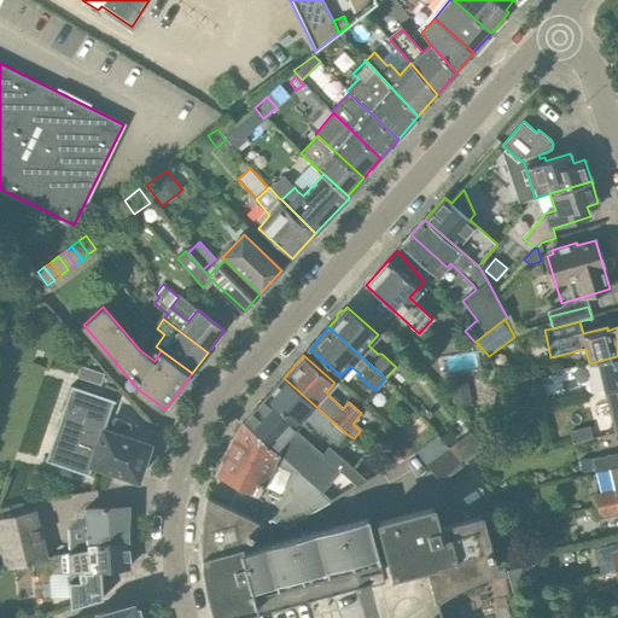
[(617,356),(599,361),(606,391),(617,388),(617,356)]
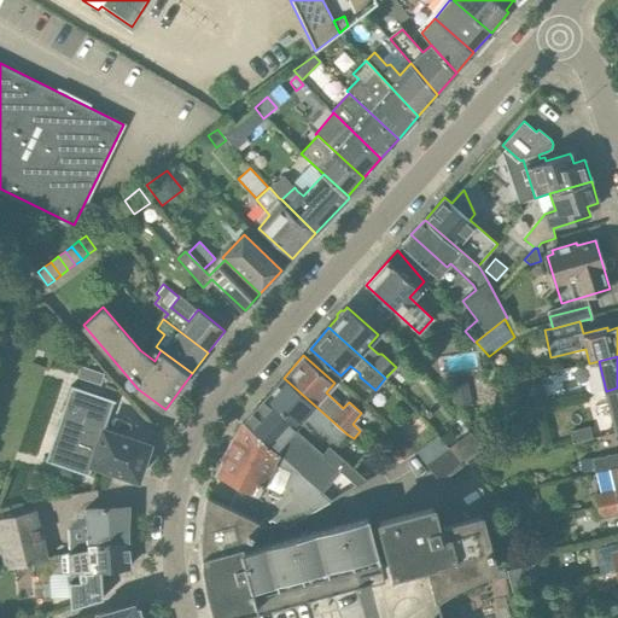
[(104,374),(80,367),(76,378),(100,385),(104,374)]
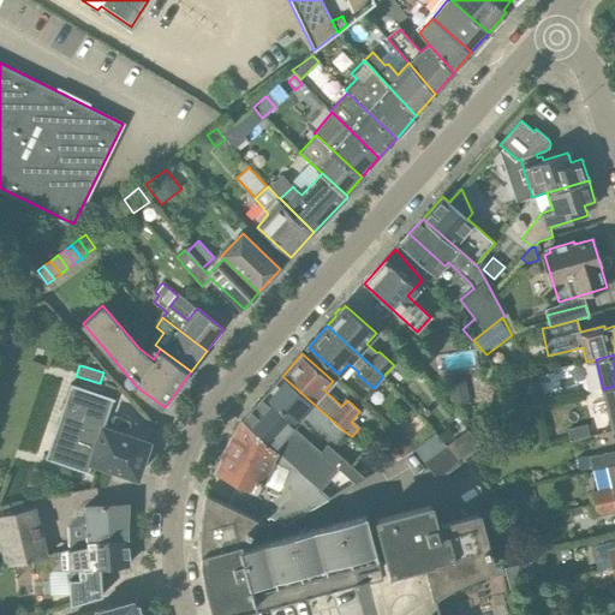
[(264,395),(296,423),(305,413),(338,442),(345,434),(346,433),(282,376),(264,395)]
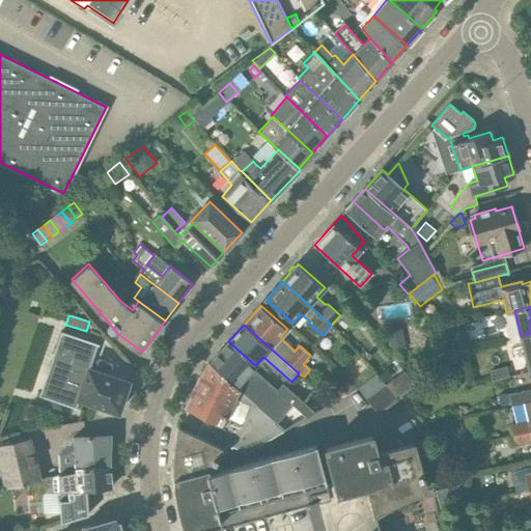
[(469,345),(465,328),(453,331),(457,348),(469,345)]
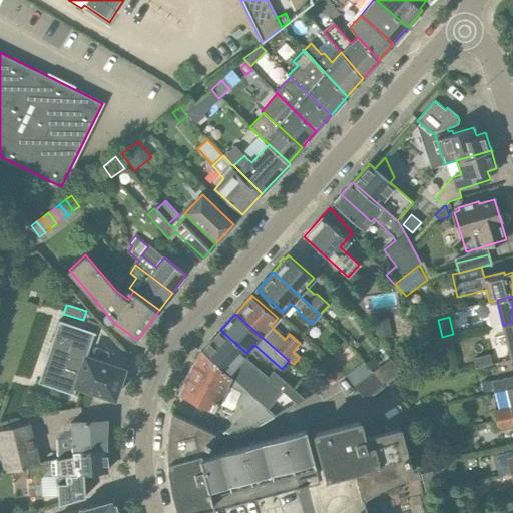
[(376,340),(393,337),(390,318),(373,321),(376,340)]
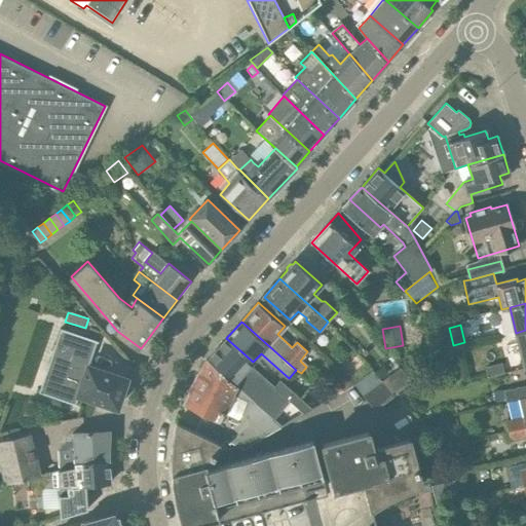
[(98,342),(99,341),(61,328),(48,363),(59,367),(49,396),(76,405),(77,404),(76,403),(79,395),(117,408),(126,378),(88,365),(97,342),(98,342)]
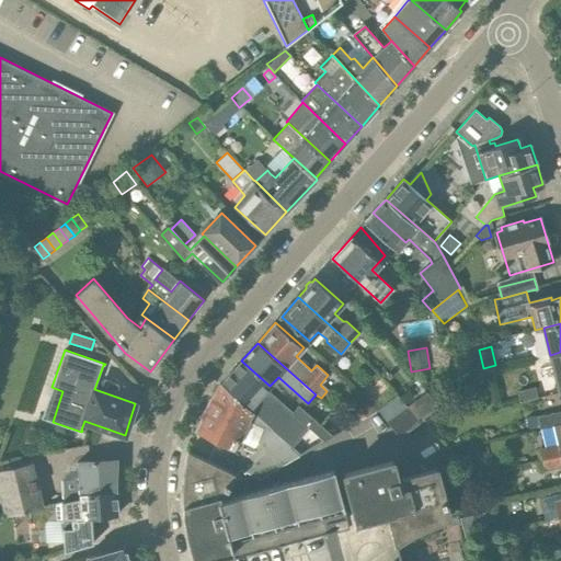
[(560,352),(550,355),(559,393),(560,392),(560,352)]
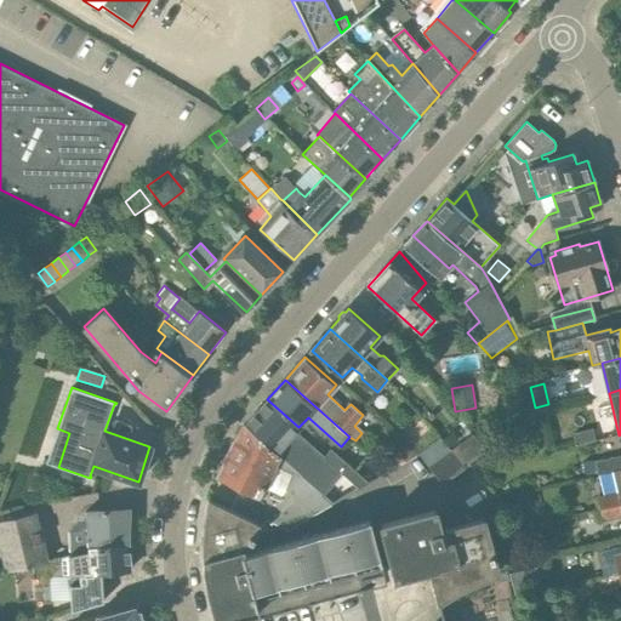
[(246,423),(335,503),(370,484),(331,449),(325,456),(296,431),(298,427),(267,399),(246,423)]
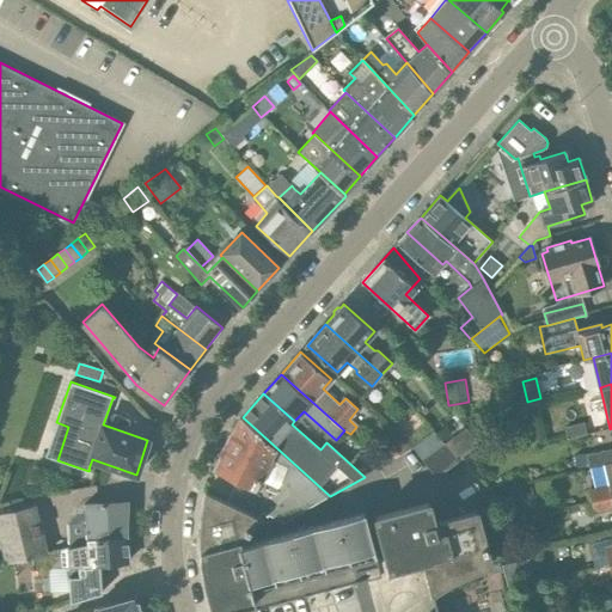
[(226,502),(256,516),(259,518),(262,513),(285,522),(330,496),(243,417),(230,434),(213,470),(237,481),(226,502)]
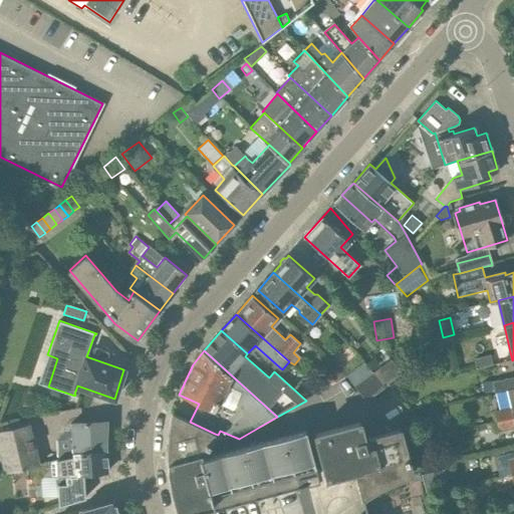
[(477,368),(493,365),(491,356),(475,360),(477,368)]
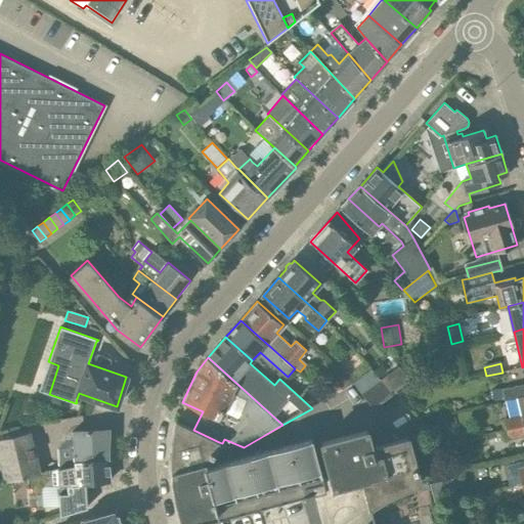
[(380,380),(392,394),(409,381),(398,366),(380,380)]
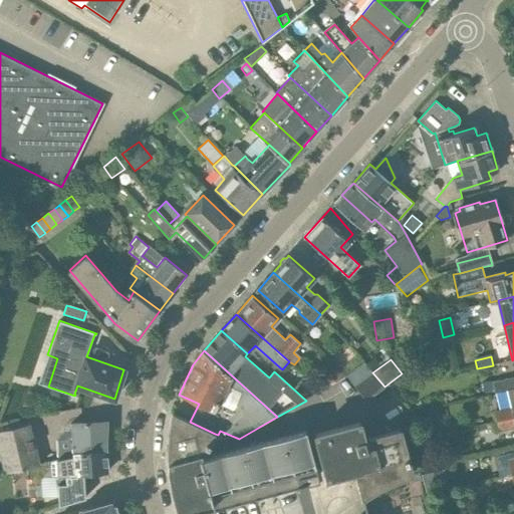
[(386,388),(384,387),(372,372),(364,362),(345,376),(366,402),(386,388)]
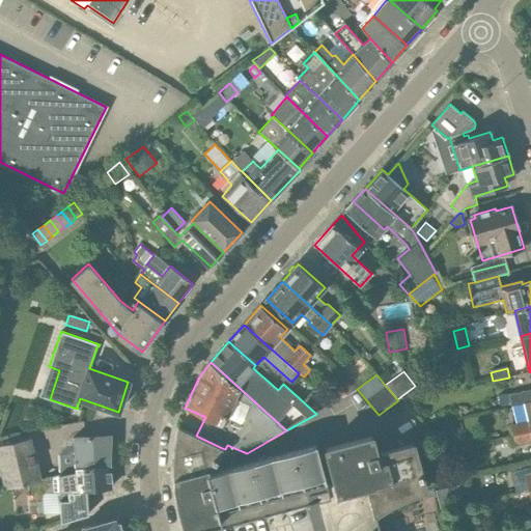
[(333,402),(357,389),(344,376),(325,395),(333,402)]
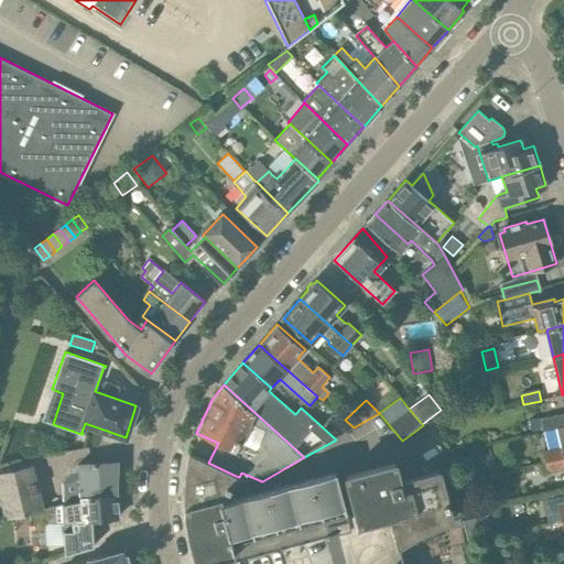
[(563,413),(541,419),(543,430),(543,432),(556,429),(563,426),(563,413)]
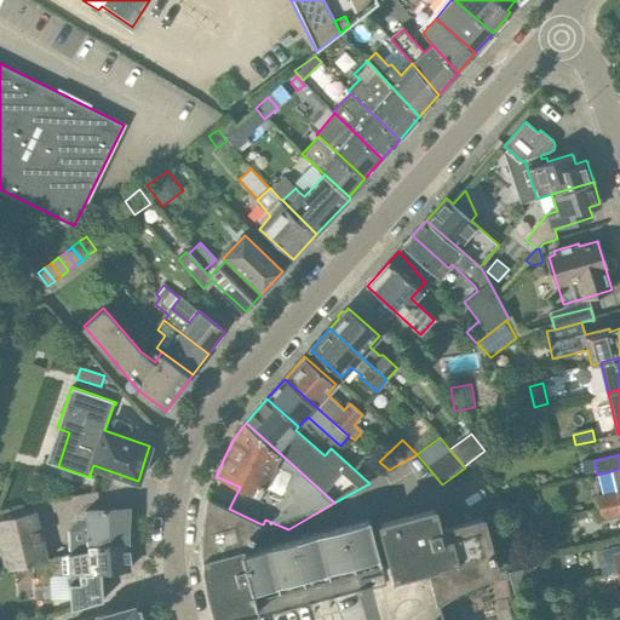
[(585,475),(597,472),(595,460),(595,459),(583,461),(585,475)]
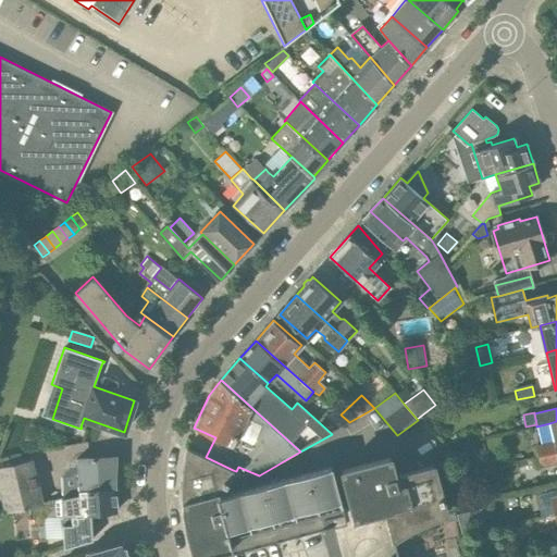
[(556,421),(549,423),(554,443),(535,447),(539,458),(556,453),(556,421)]
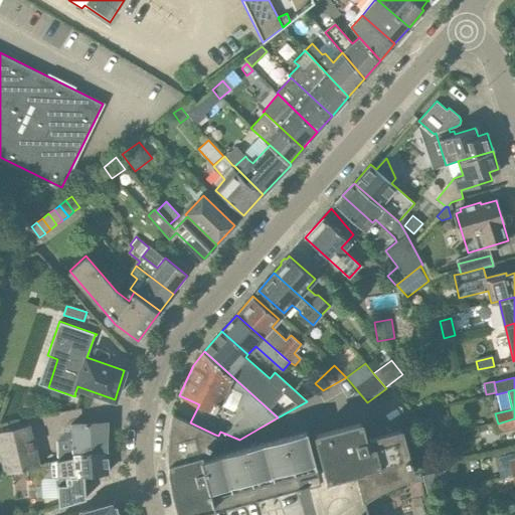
[(209,447),(215,435),(190,422),(181,417),(180,420),(178,438),(177,456),(178,467),(180,485),(183,497),(187,514),(200,512),(201,514),(207,514),(321,485),(306,432),(212,457),(209,447)]
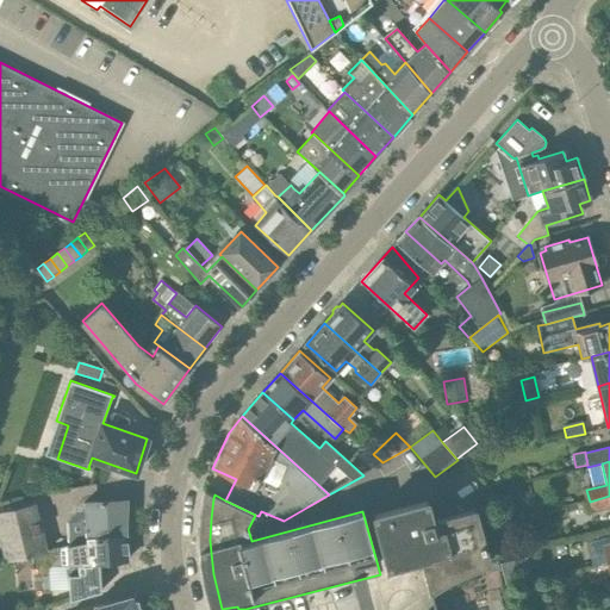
[(609,496),(590,502),(592,512),(609,508),(609,496)]
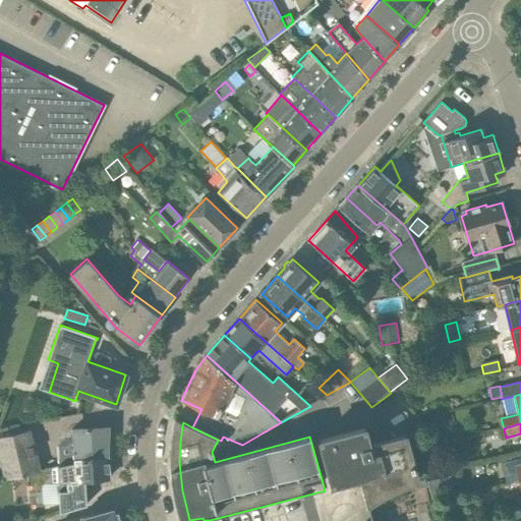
[(59,447),(61,468),(108,457),(109,427),(72,429),(74,446),(59,447)]
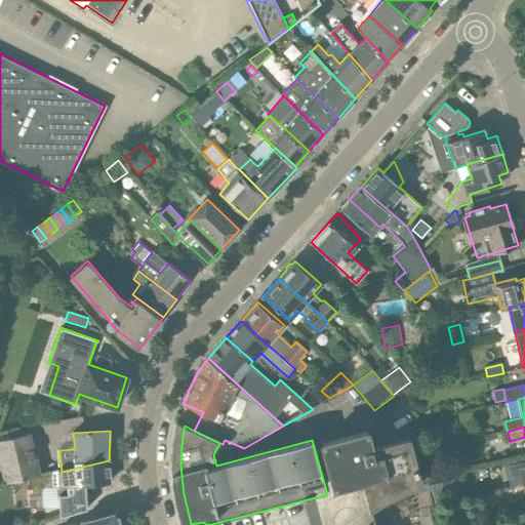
[(0,458),(7,485),(41,476),(30,434),(0,441),(0,458)]
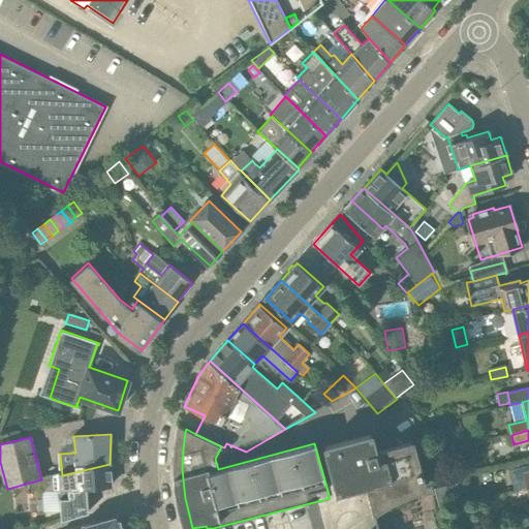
[(359,448),(355,438),(324,446),(336,492),(367,484),(374,511),(397,498),(433,484),(422,440),(387,449),(392,465),(379,469),(372,442),(363,445),(364,447),(359,448)]
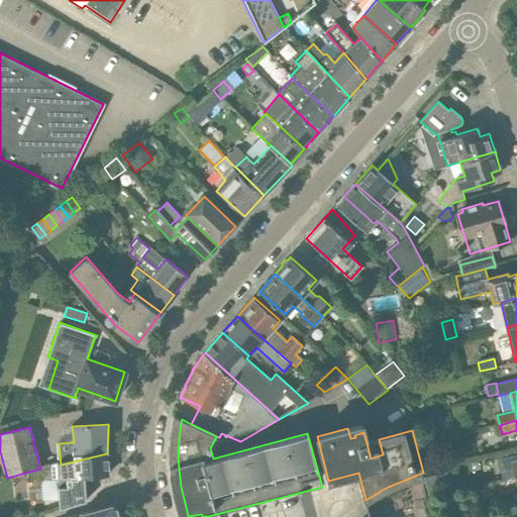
[(61,464),(40,469),(40,480),(62,479),(64,508),(86,502),(84,477),(109,475),(107,453),(61,464)]
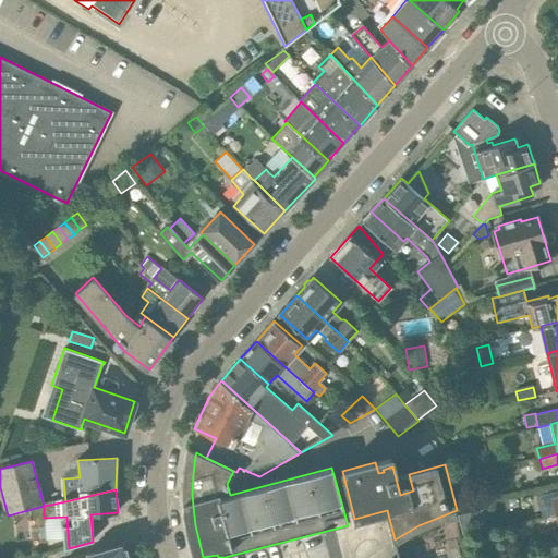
[(465,513),(458,516),(463,538),(472,536),(465,513)]
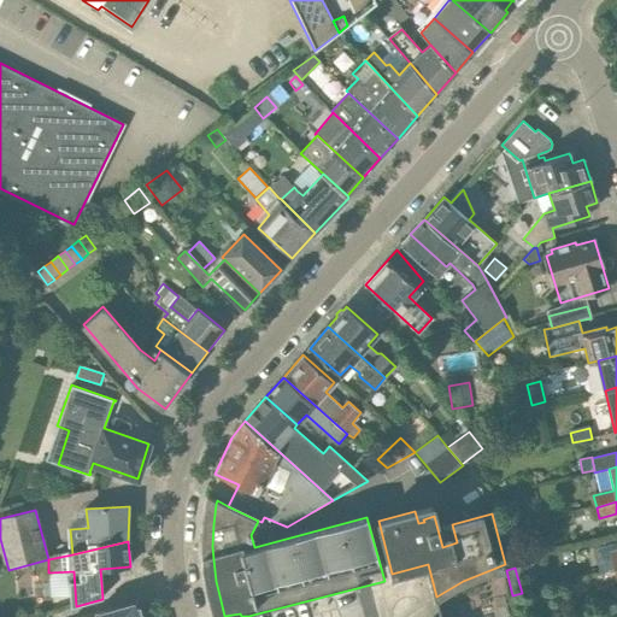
[(142,616),(137,601),(83,616),(142,616)]
